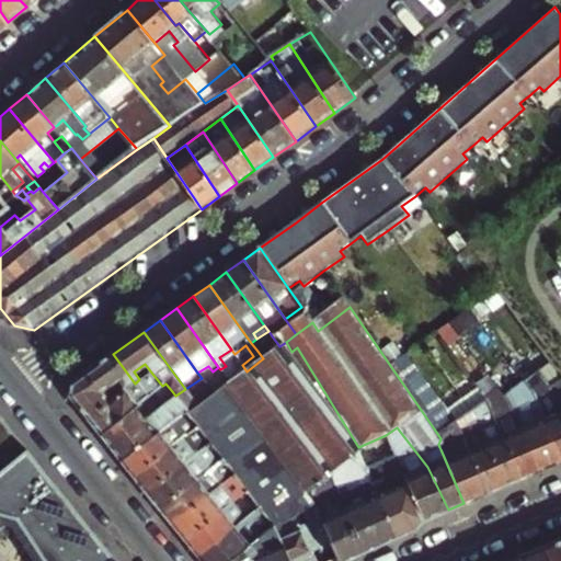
[(263,358),(279,346),(273,338),(256,350),(263,358)]
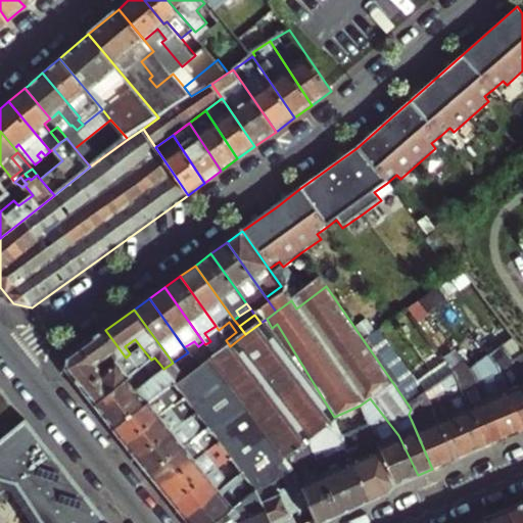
[(272,328),(267,319),(260,323),(245,334),(230,346),(222,351),(215,358),(210,361),(241,402),(284,459),(304,444),(311,454),(305,441),(334,420),(334,417),(277,324),(272,328)]
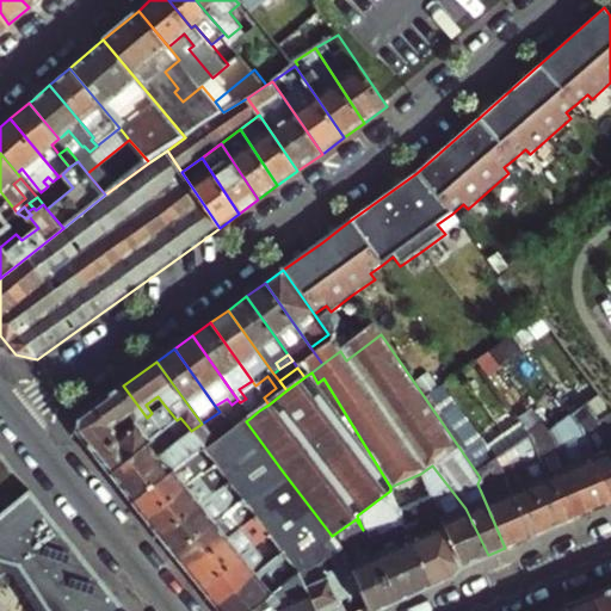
[(255,386),(252,381),(239,389),(246,399),(240,402),(251,418),(259,411),(250,396),(258,390),(255,386)]
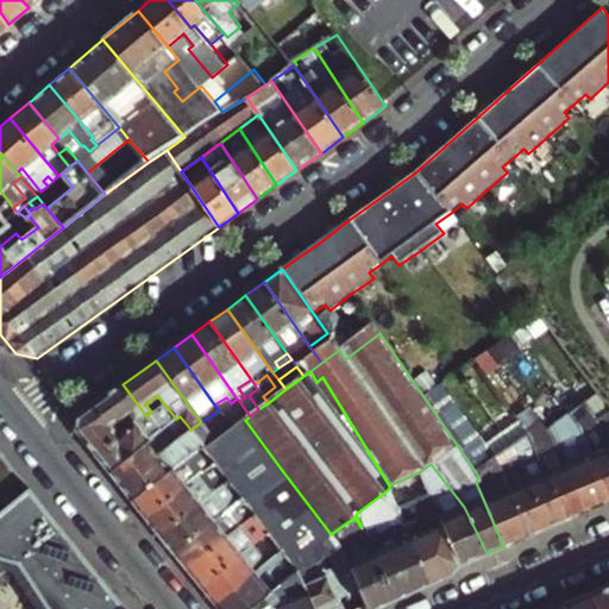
[(96,457),(146,416),(123,384),(77,416),(76,431),(96,457)]
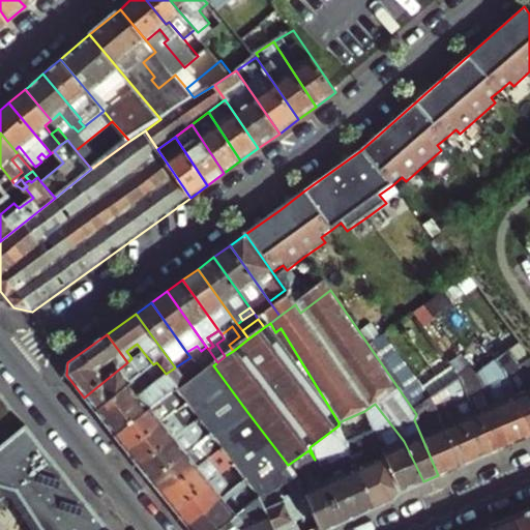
[(131,358),(127,362),(84,398),(96,412),(128,385),(152,365),(153,364),(144,353),(134,360),(131,358)]
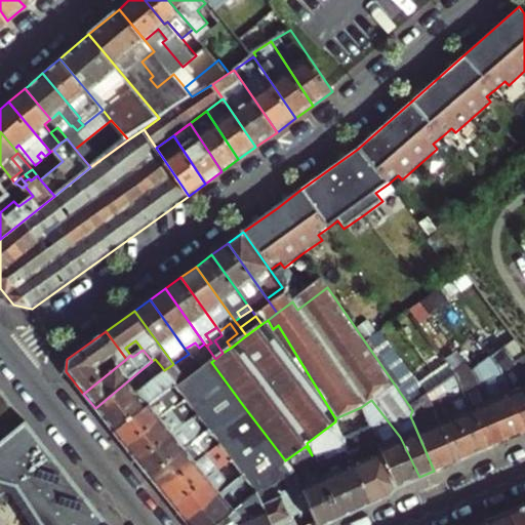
[(524,355),(516,361),(524,382),(524,355)]
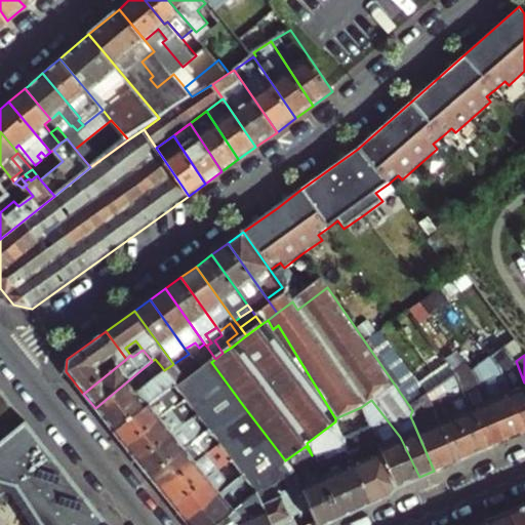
[(524,382),(516,361),(500,369),(511,394),(524,427),(524,382)]
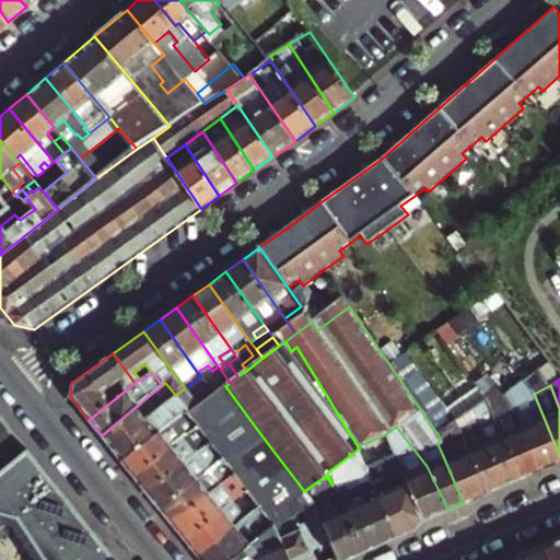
[(188,413),(199,427),(211,443),(222,458),(235,475),(247,491),(259,508),(273,526),(288,559),(310,559),(307,553),(310,552),(299,525),(240,444),(258,431),(225,386),(188,413)]
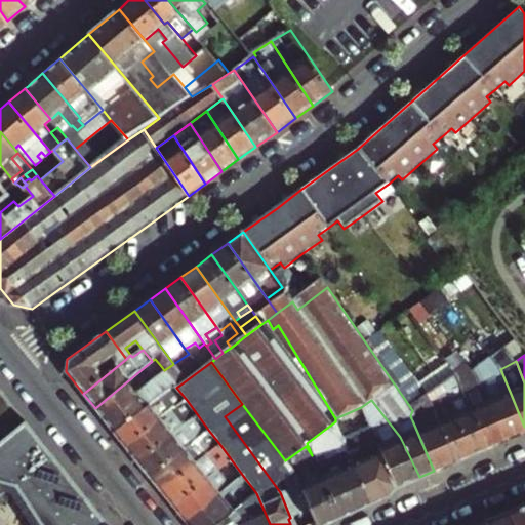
[(489,363),(482,368),(487,376),(496,372),(489,363)]
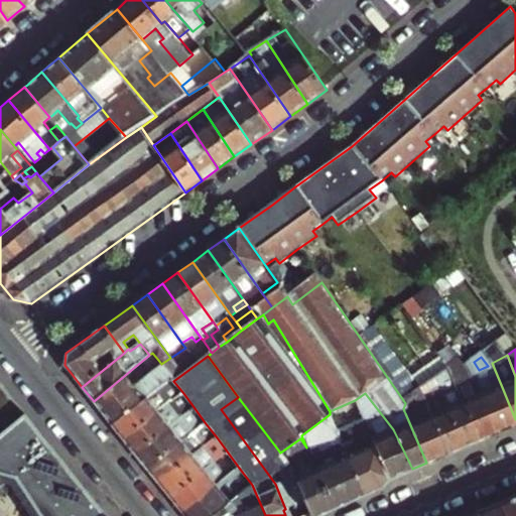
[(153,364),(130,382),(135,387),(162,366),(161,364),(158,360),(153,364)]
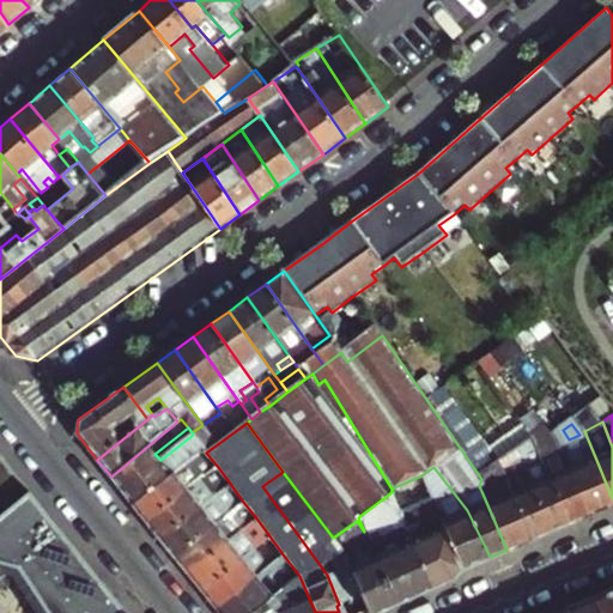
[(545,428),(533,437),(570,523),(588,515),(581,495),(572,475),(563,456),(552,438),(545,428)]
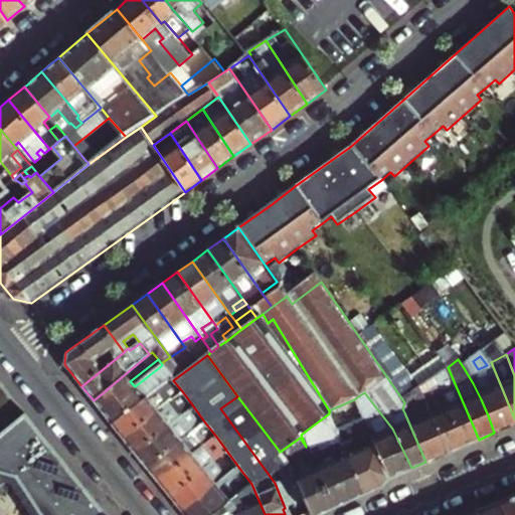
[(488,415),(494,433),(514,423),(514,418),(501,386),(494,375),(487,365),(478,369),(473,361),(464,368),(473,383),(481,399),(488,415)]
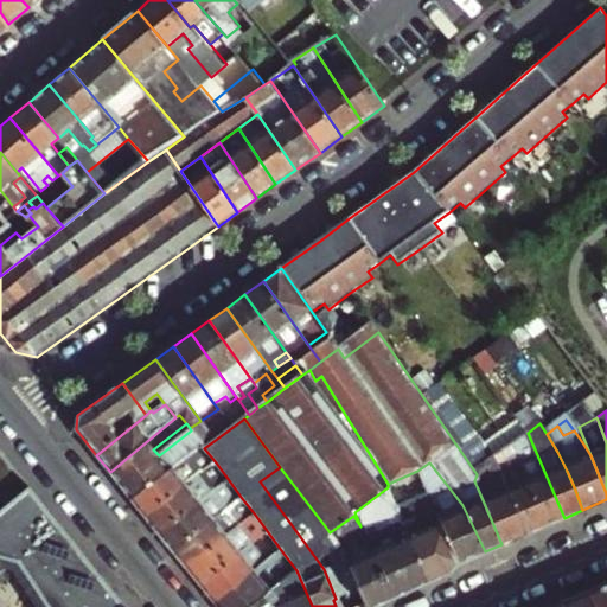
[(153,449),(147,441),(110,472),(131,499),(203,446),(191,430),(159,455),(153,449)]
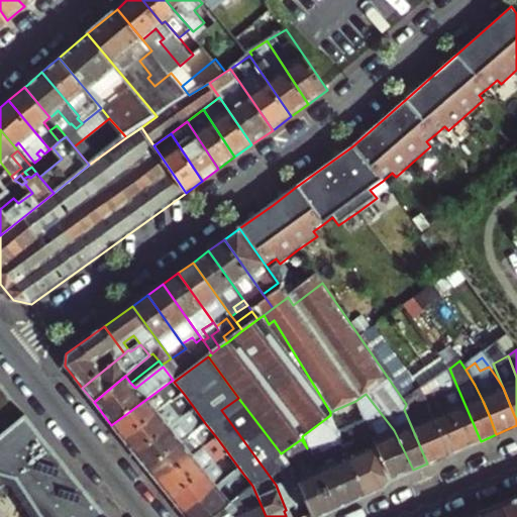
[(449,369),(435,381),(464,447),(481,441),(449,369)]
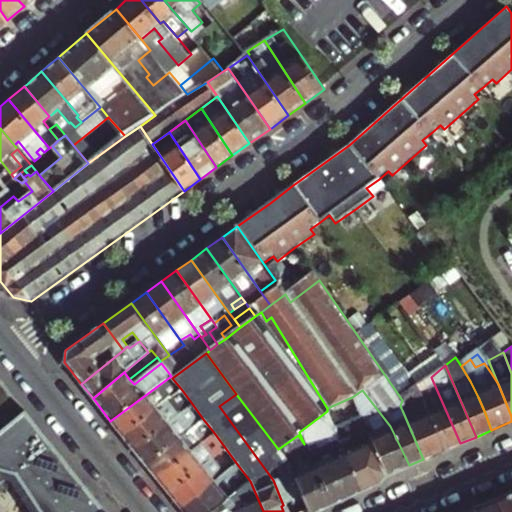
[(172,378),(171,376),(110,421),(123,436),(157,409),(149,398),(160,390),(168,400),(182,390),(172,378)]
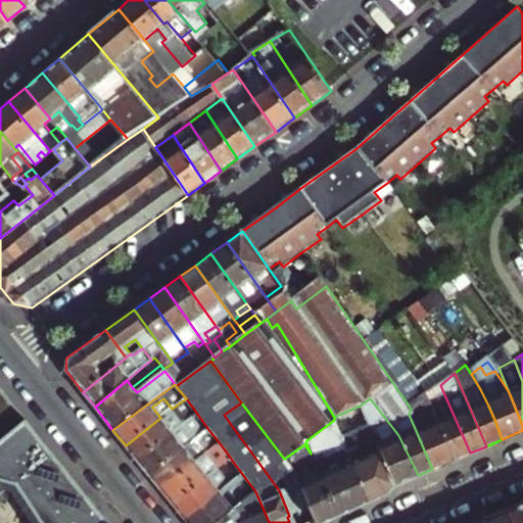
[(440,385),(426,396),(454,460),(470,453),(440,385)]
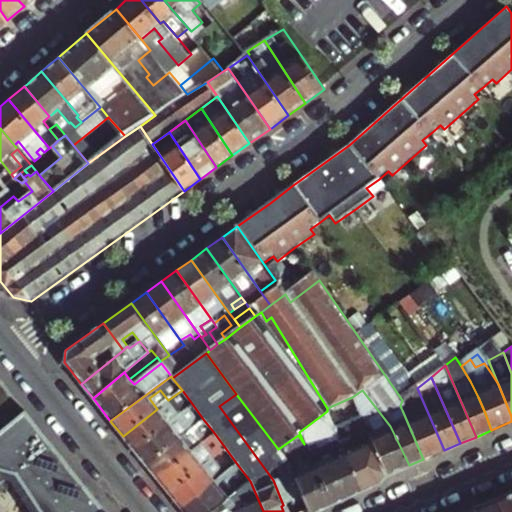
[(0,479),(14,471),(43,511),(61,511),(58,508),(86,486),(0,379),(0,479)]
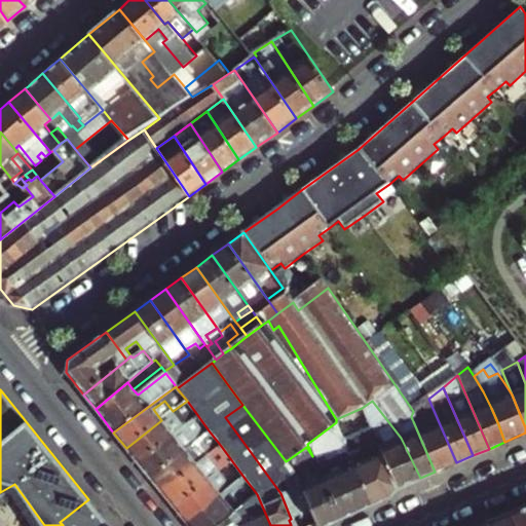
[(412,419),(413,421),(435,472),(456,462),(428,399),(413,411),(412,414),(411,416),(412,419)]
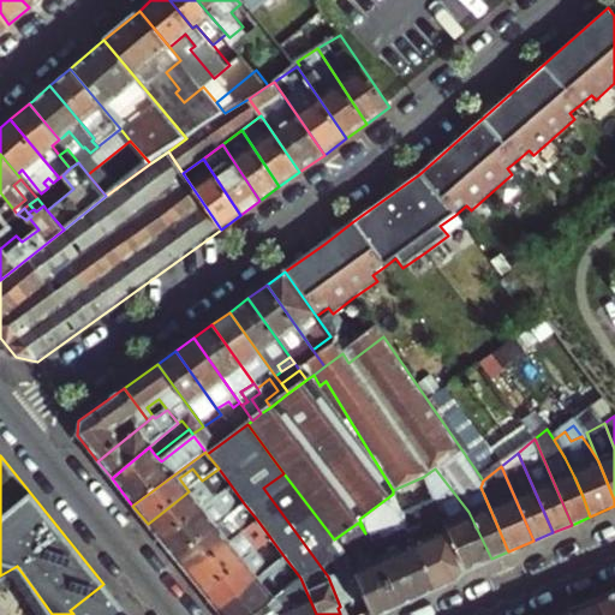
[(202,481),(189,491),(148,524),(161,542),(203,509),(193,497),(207,487),(216,499),(232,487),(219,469),(202,481)]
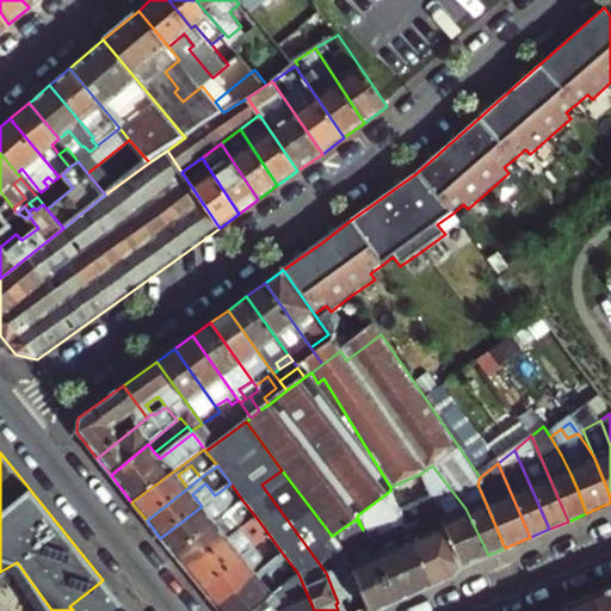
[(420,474),(431,497),(461,567),(488,555),(466,508),(432,466),(420,474)]
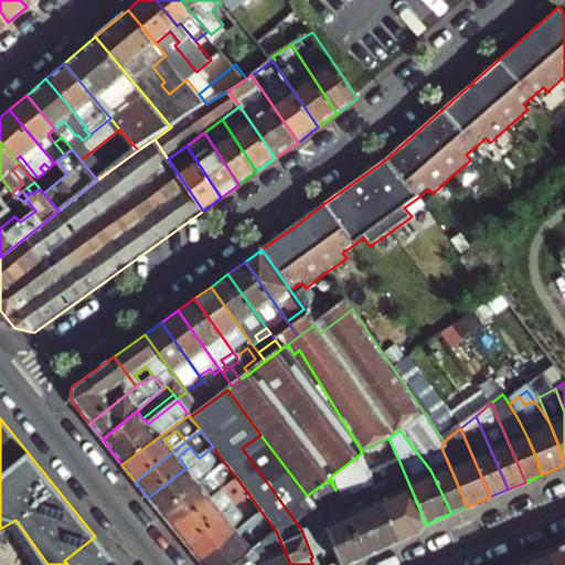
[(199,458),(187,468),(148,498),(160,513),(199,483),(191,473),(203,464),(211,473),(224,462),(213,447),(199,458)]
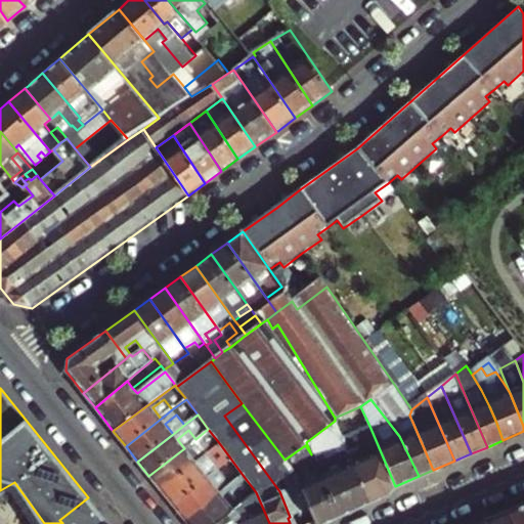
[(370,505),(342,437),(335,421),(306,442),(311,454),(338,518),(370,505)]
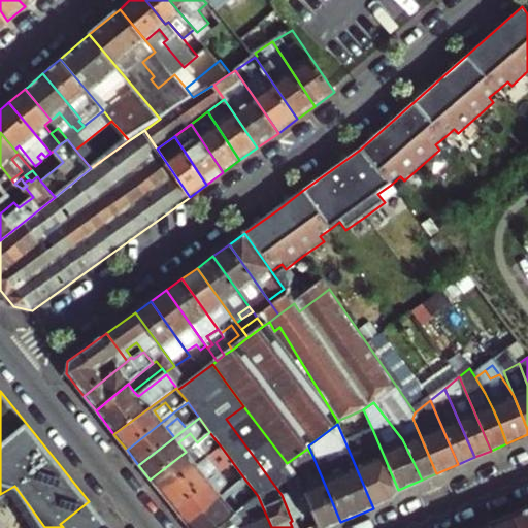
[(372,429),(344,440),(373,508),(373,507),(392,499),(398,490),(372,429)]
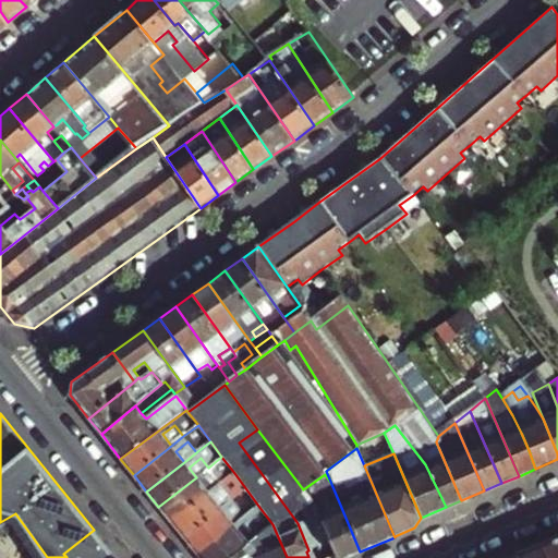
[(208,468),(196,477),(158,507),(171,522),(208,493),(201,483),(213,474),(220,484),(234,473),(221,457),(208,468)]
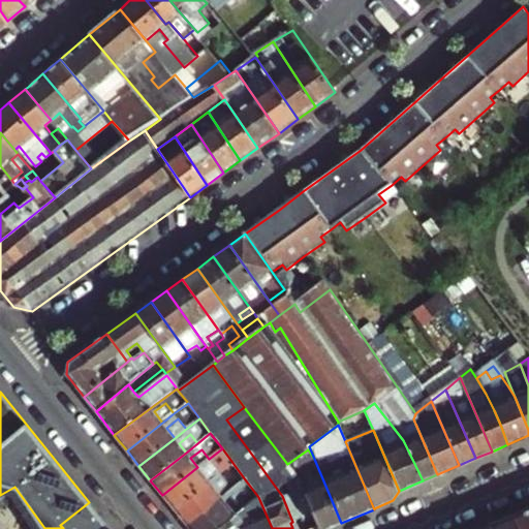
[(209,459),(197,467),(162,495),(174,510),(210,483),(201,472),(213,464),(221,474),(234,464),(222,448),(209,459)]
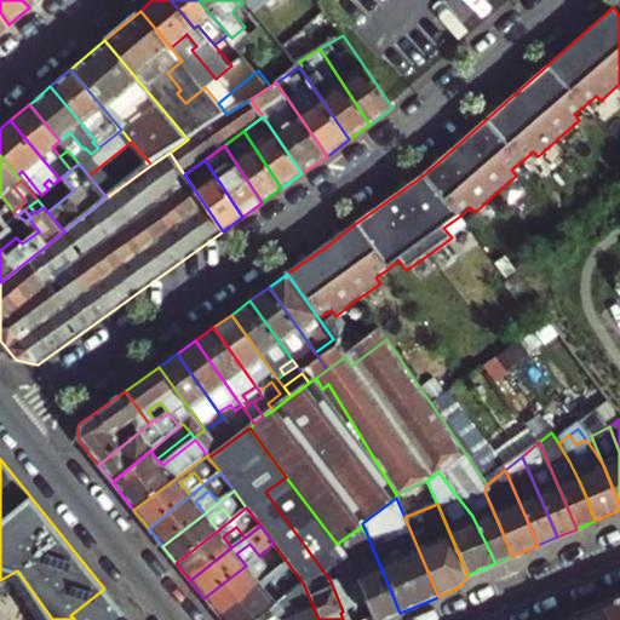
[(383,619),(400,613),(368,538),(361,527),(337,544),(346,558),(373,619),(383,619)]
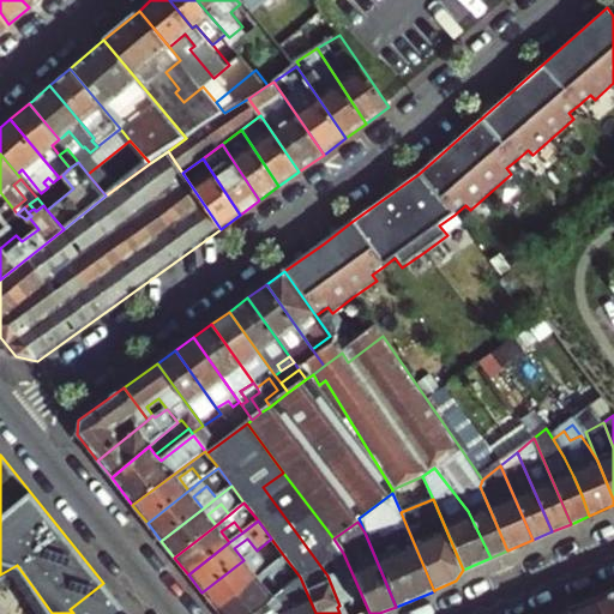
[(257,551),(244,560),(202,593),(216,612),(258,578),(248,566),(262,557),(270,569),(284,557),(271,539),(257,551)]
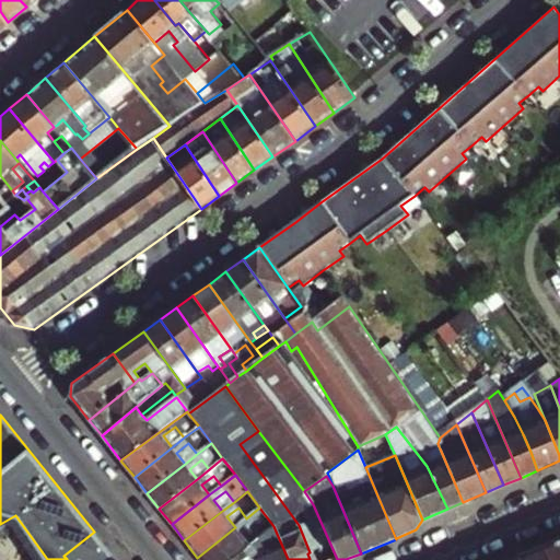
[(246,518),(235,527),(197,558),(199,559),(229,559),(249,545),(238,533),(251,524),(260,536),(273,526),(259,508),(246,518)]
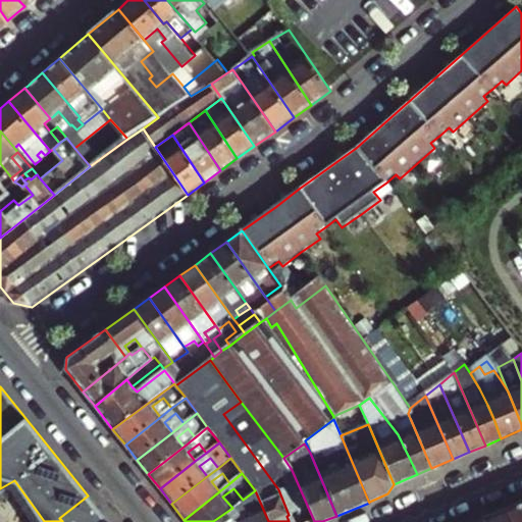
[(268,521),(255,490),(243,500),(232,508),(213,521),(268,521)]
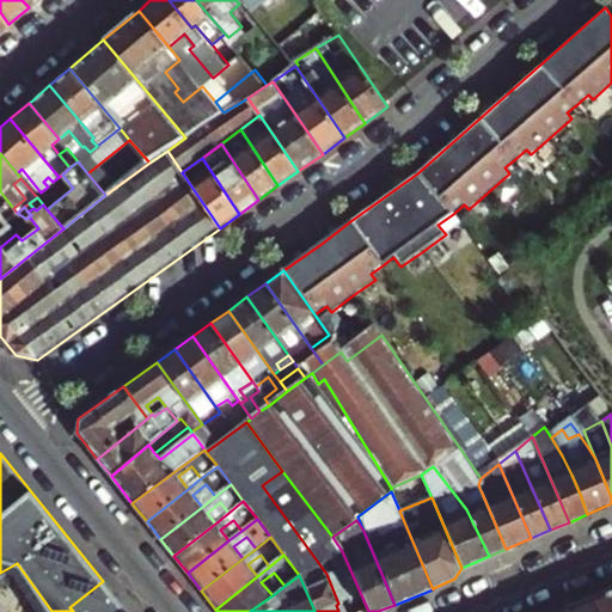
[(127,611),(103,581),(69,607),(73,611),(127,611)]
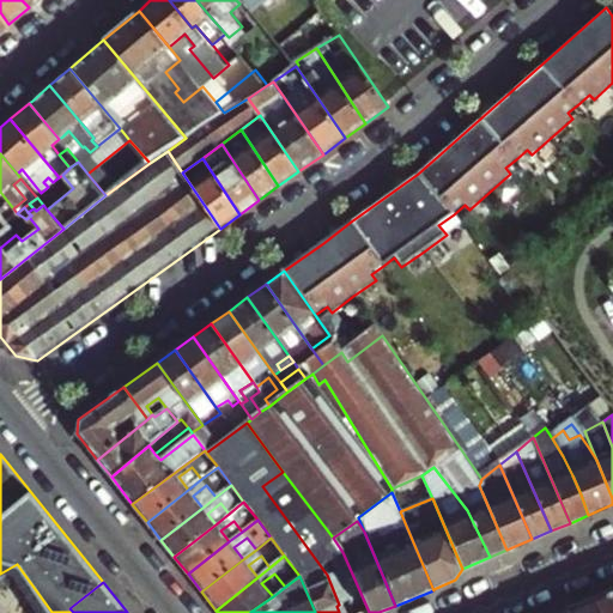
[(612,612),(612,588),(596,595),(604,612),(612,612)]
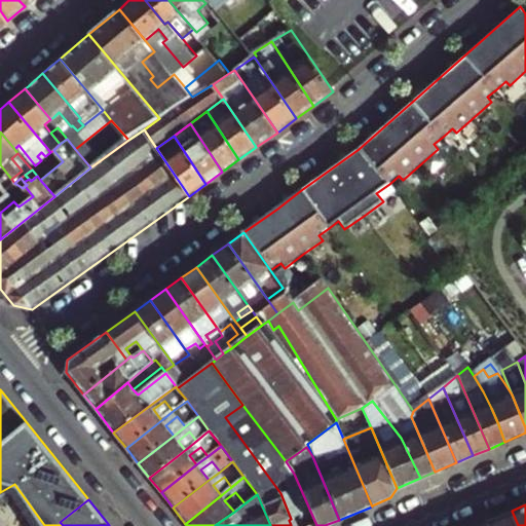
[(518,525),(512,511),(488,522),(489,525),(518,525)]
